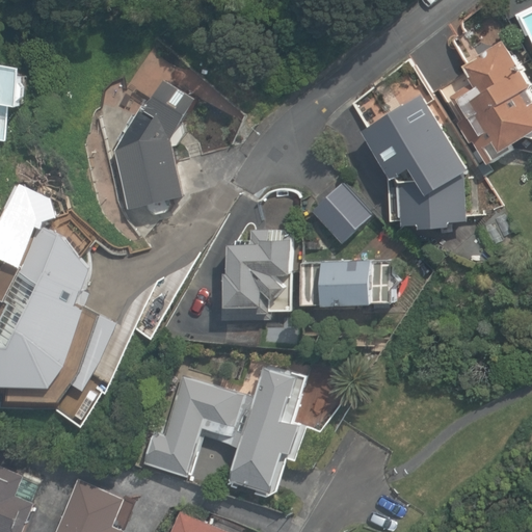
[(531,80),(507,40),(464,67),(475,84),(449,100),(485,158),(531,130),(531,100),(526,89),(531,85),(531,80)]
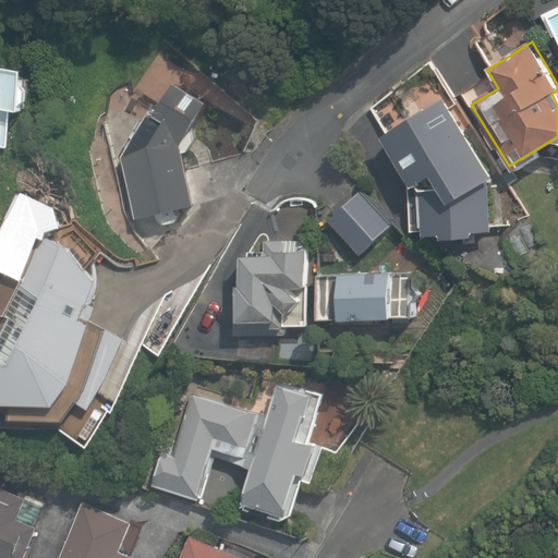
[(208,105),(170,80),(121,157),(136,218),(194,205),(181,148),(208,105)]
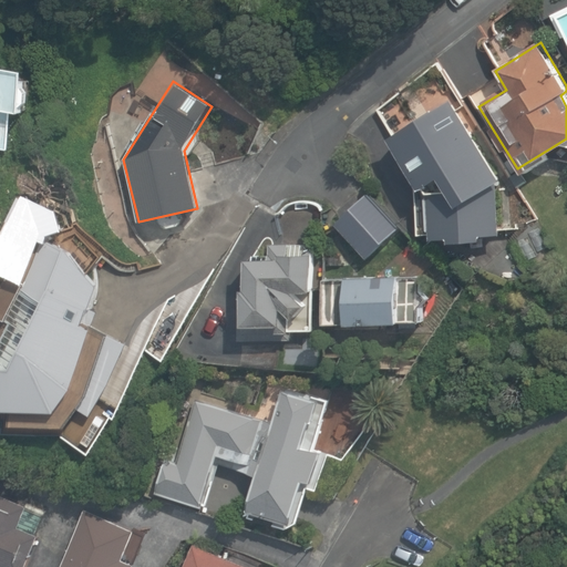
[(451,99),(387,138),(421,192),(437,181),(457,212),(504,182),(451,99)]
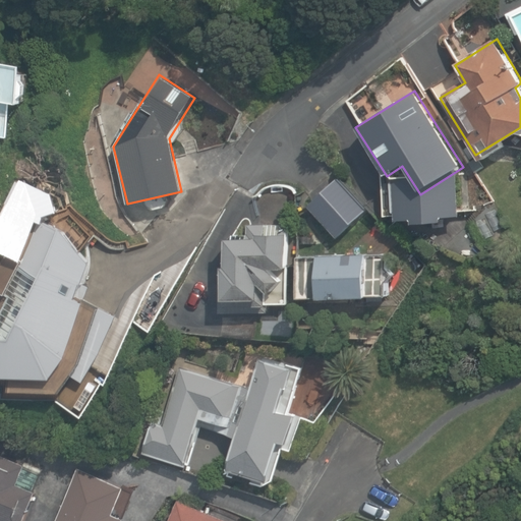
[(375,208),(343,176),(315,205),(348,236),(375,208)]
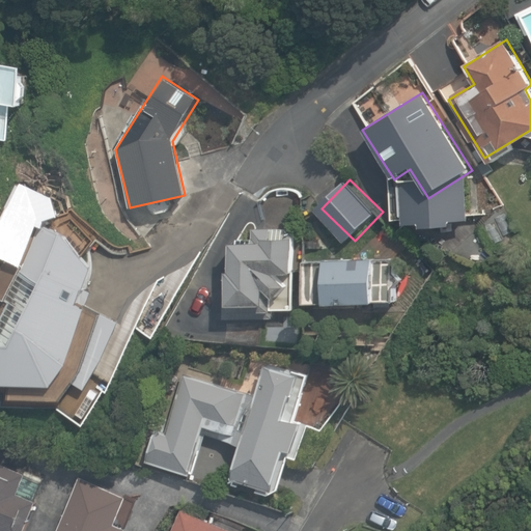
[(63,232),(38,222),(14,278),(33,286),(7,345),(0,344),(0,385),(12,386),(12,400),(60,401),(107,314),(78,299),(94,268),(63,232)]
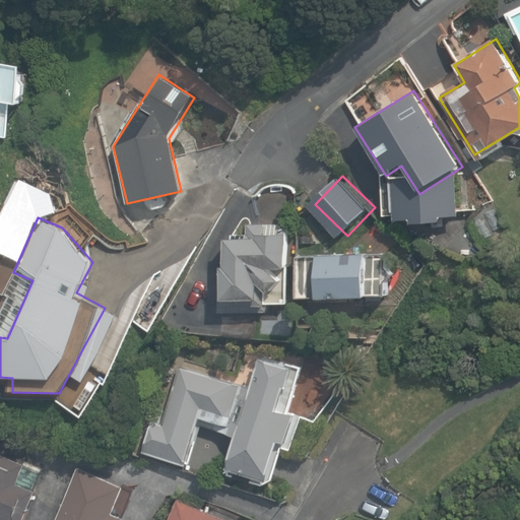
[(248,240),(228,240),(228,304),(285,304),(285,223),(248,223),(248,240)]
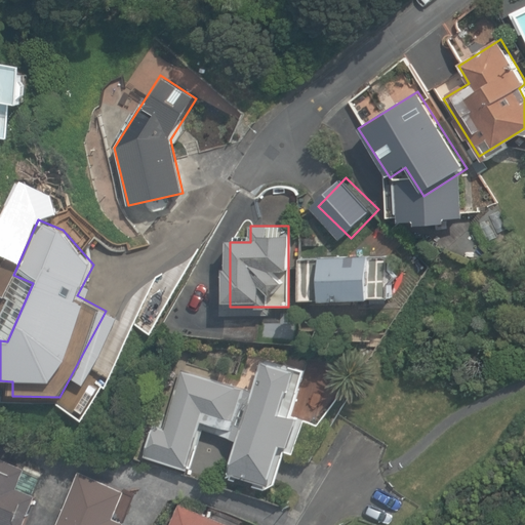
[(389,255),(299,258),(300,301),(390,299),(389,255)]
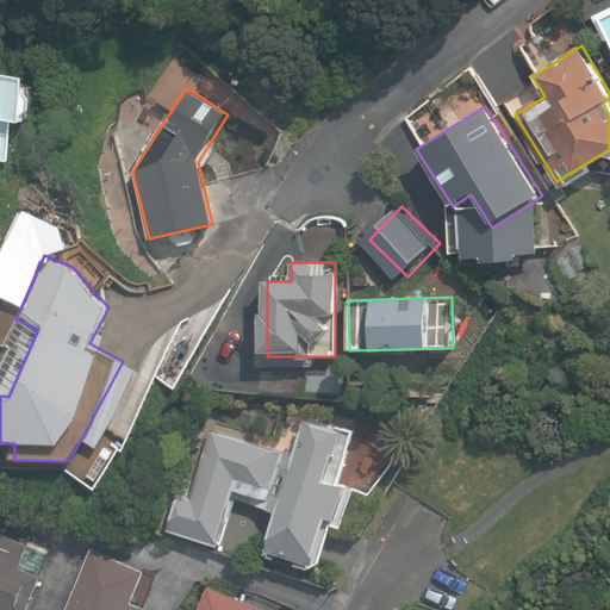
[(354,434),(302,417),(261,549),(313,566),(327,522),(336,526),(348,487),(338,485),(354,434)]
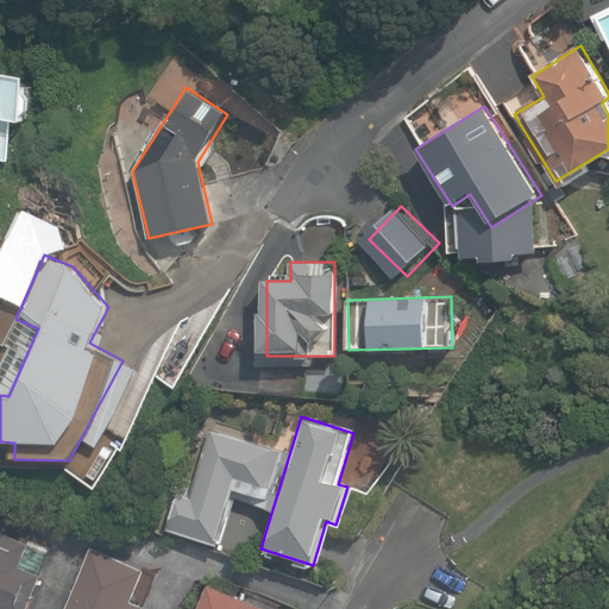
[(283,451),(212,428),(192,497),(176,493),(165,527),(219,544),(236,489),(269,498),(283,451)]
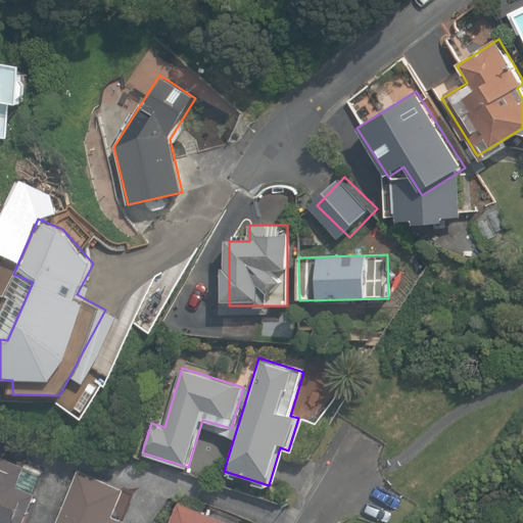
[(27,466),(0,455),(0,521),(4,522),(22,522),(36,493),(18,486),(27,466)]
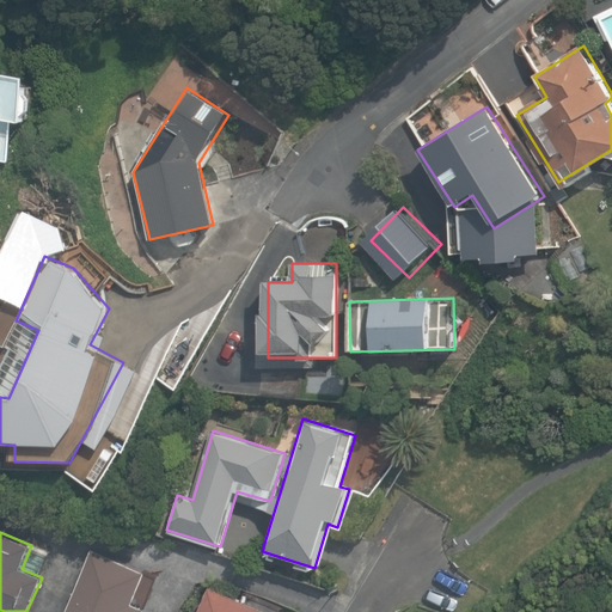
[(146,571),(91,549),(63,611),(144,611),(145,610),(133,604),(146,571)]
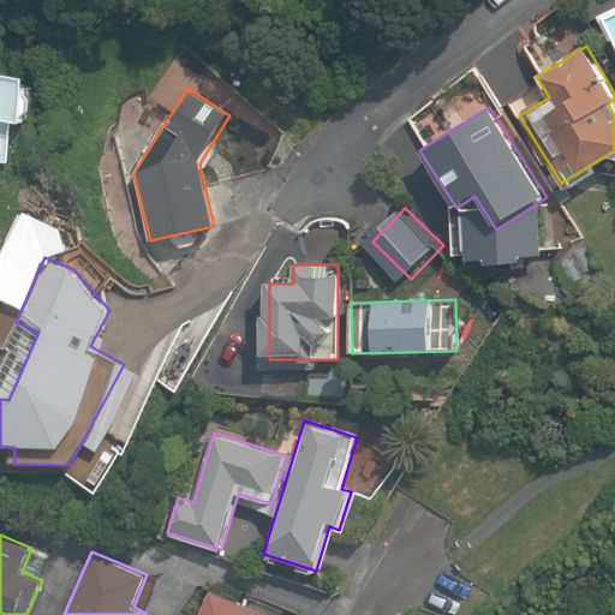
[(274,614),(209,589),(198,614),(274,614)]
